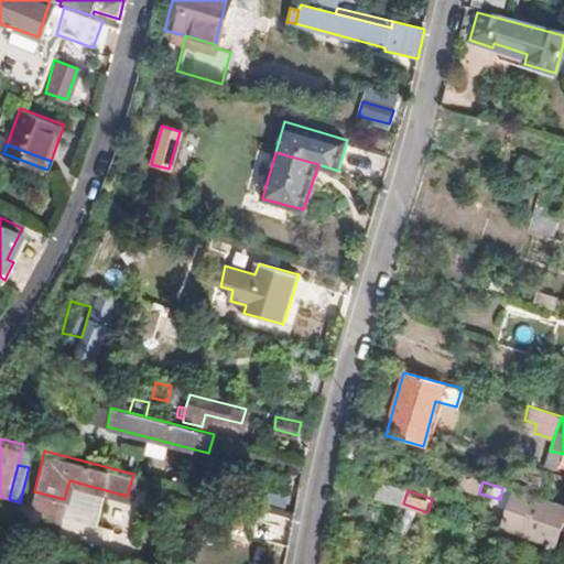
[(535,499),(524,496),(522,505),(532,508),(535,499)]
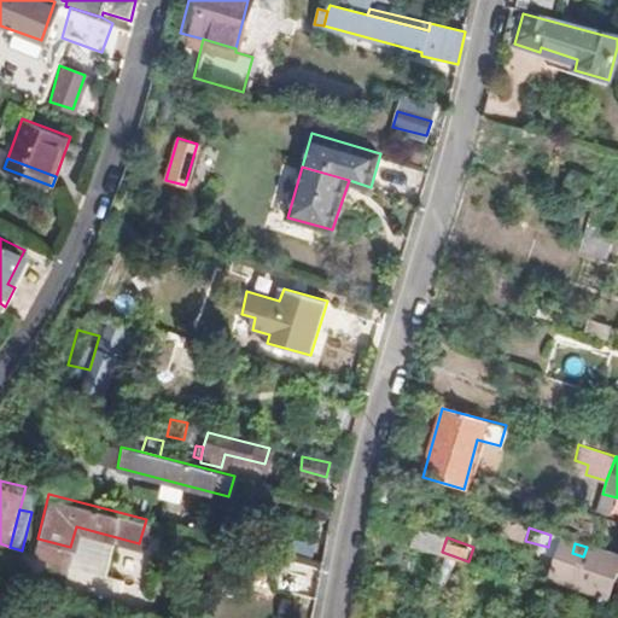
[(612,600),(617,578),(617,555),(587,547),(583,557),(573,588),(612,600)]
